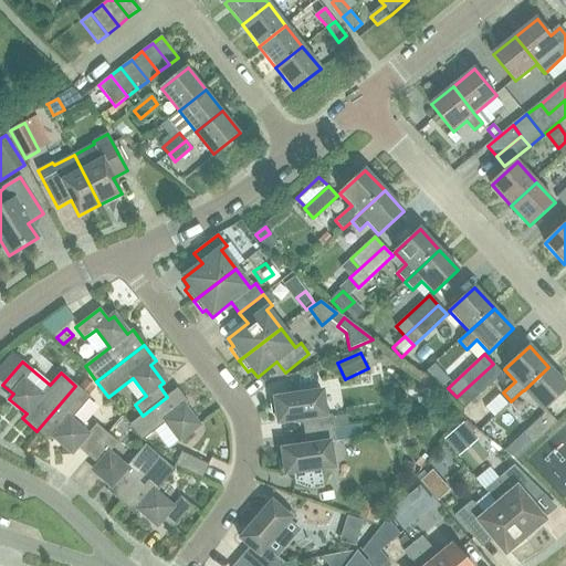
[(469,386),(457,397),(465,407),(502,374),(493,364),(469,386)]
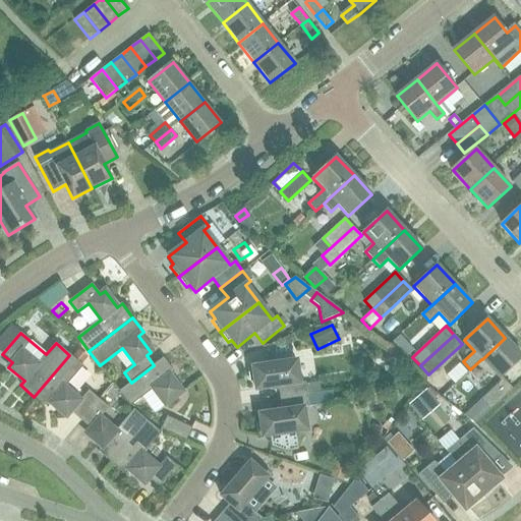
[(520,354),(505,338),(482,359),(500,379),(520,358),(520,354)]
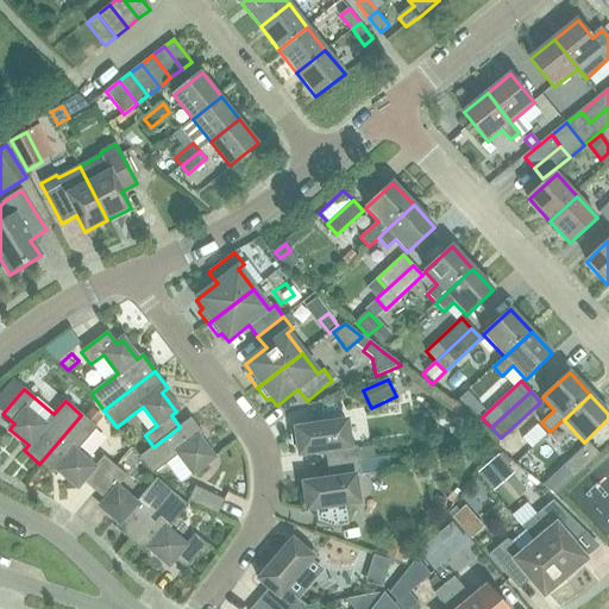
[(93,409),(86,419),(94,426),(102,418),(93,409)]
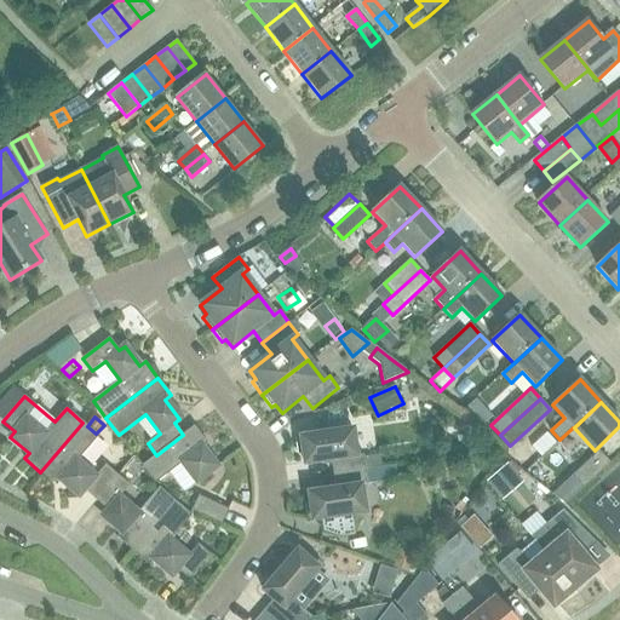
[(85,491),(96,500),(118,475),(105,465),(95,477),(76,461),(99,436),(96,434),(87,426),(82,423),(40,472),(56,486),(61,481),(80,497),(85,491)]
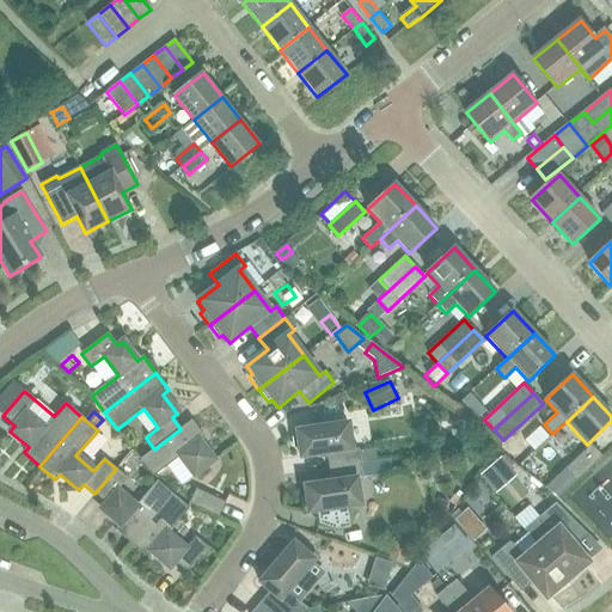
[(191,421),(181,429),(154,450),(140,459),(154,477),(181,457),(195,476),(214,461),(200,442),(206,438),(191,421)]
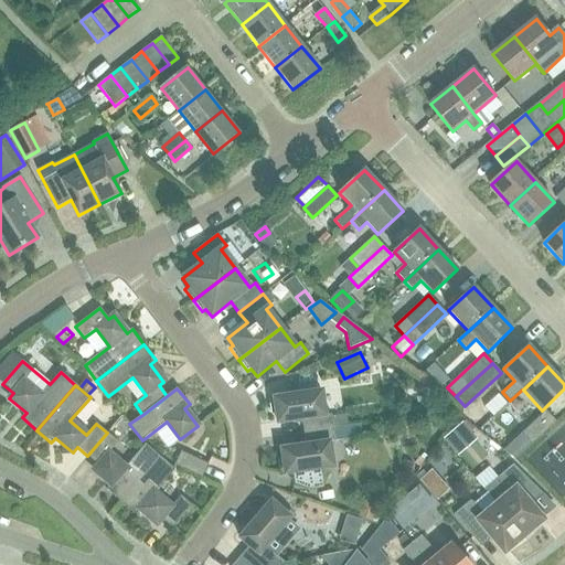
[(301,419),(304,433),(333,428),(331,414),(326,415),(321,391),(269,398),(272,414),(276,413),(277,423),(301,419)]
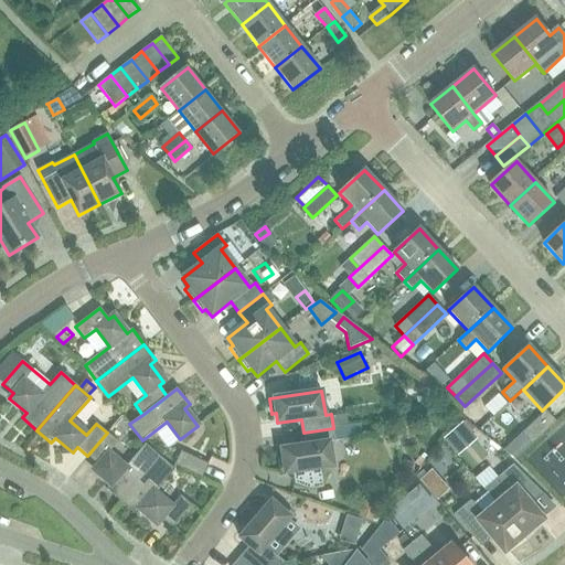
[(499,395),(484,407),(493,417),(507,404),(499,395)]
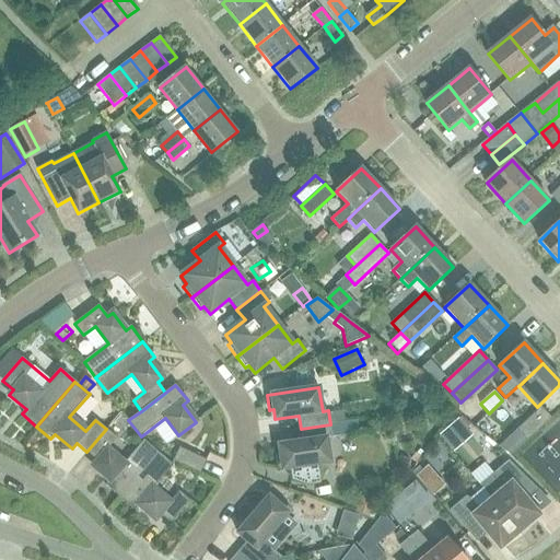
[(511,455),(550,418),(541,408),(500,447),(511,455)]
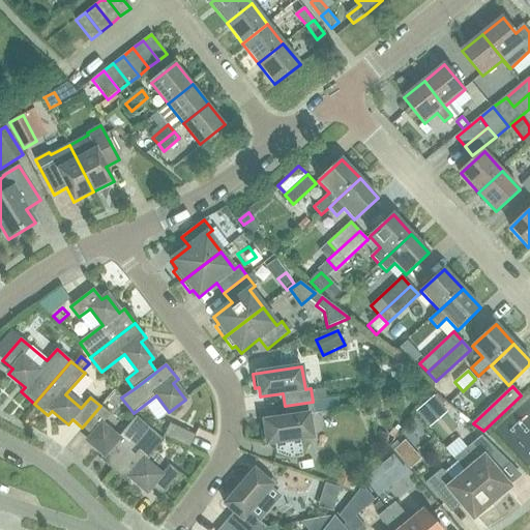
[(435,395),(416,411),(430,428),(448,412),(435,395)]
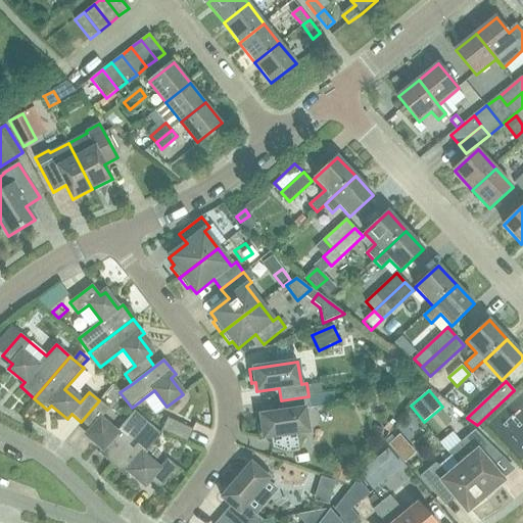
[(304,410),(311,409),(322,407),(321,394),(308,396),(281,400),(283,413),(260,416),(262,425),(257,425),(259,439),(272,437),(273,448),(287,453),(299,452),(296,434),(308,432),(304,410)]
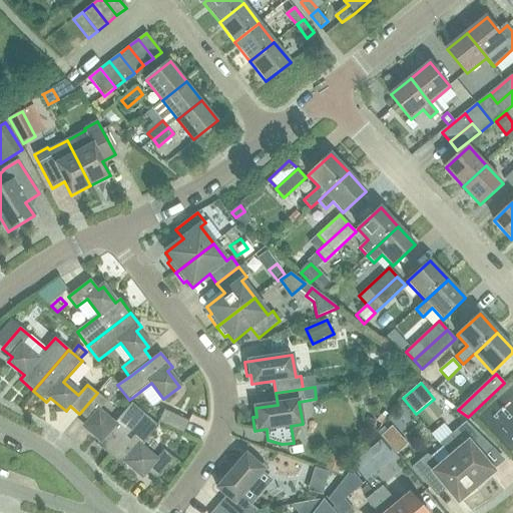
[(96,445),(110,456),(145,415),(131,404),(113,425),(98,412),(107,402),(97,393),(79,414),(89,423),(85,427),(100,440),(96,445)]
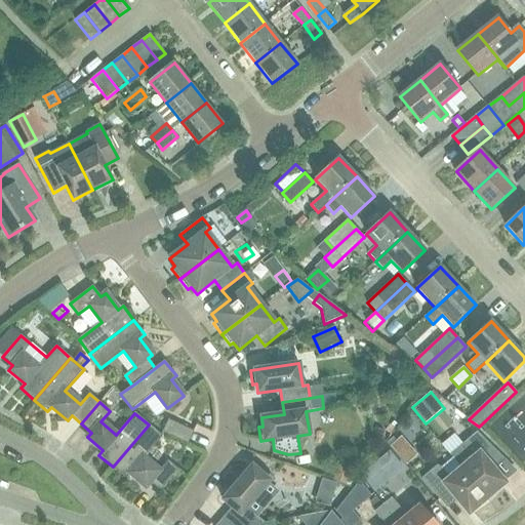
[(188,444),(194,432),(168,419),(162,432),(188,444)]
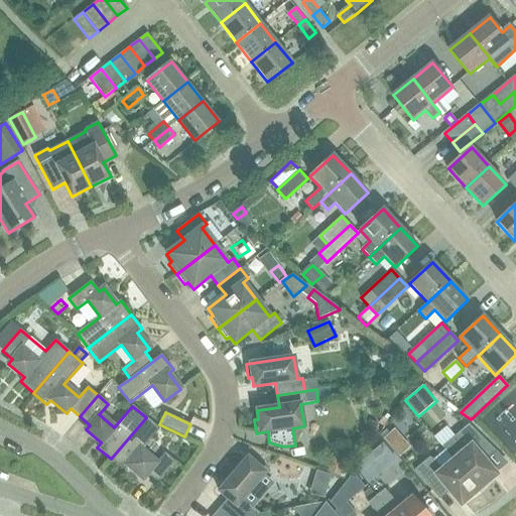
[(146,417),(111,459),(124,471),(128,466),(143,479),(147,474),(157,483),(175,462),(165,453),(156,464),(141,450),(159,428),(146,417)]
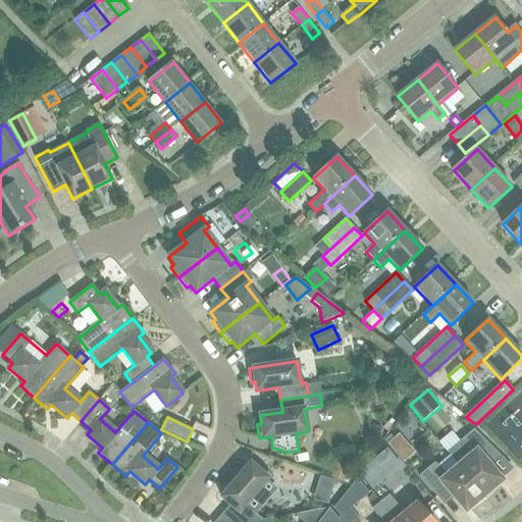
[(445,428),(432,439),(440,448),(453,437),(445,428)]
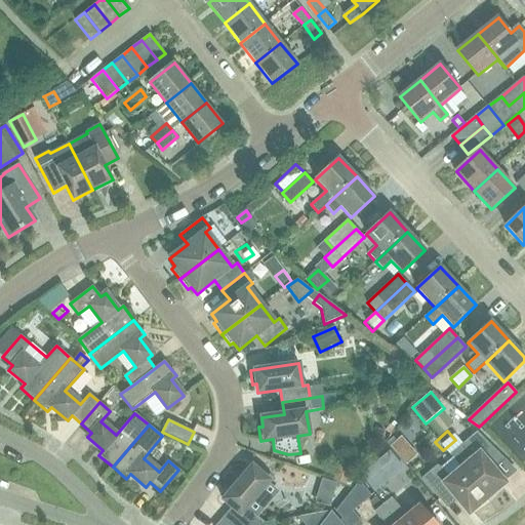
[(477,432),(462,444),(449,454),(460,468),(488,499),(490,498),(498,488),(506,482),(505,481),(503,482),(490,467),(501,457),(505,460),(505,459),(477,432)]
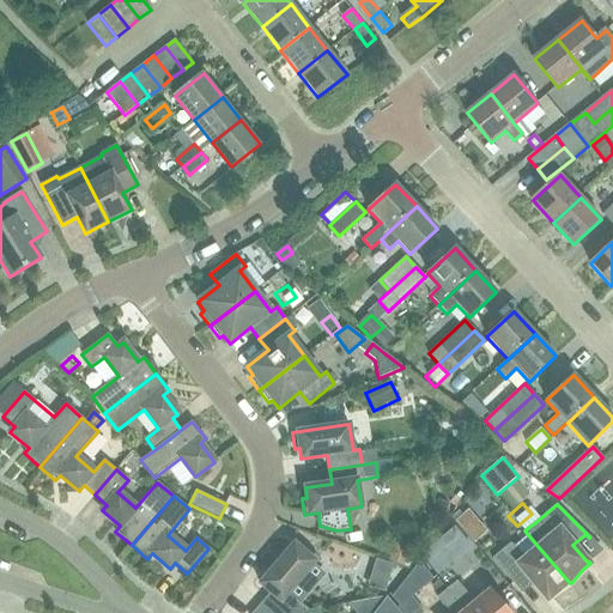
[(468,511),(455,522),(473,544),(486,533),(468,511)]
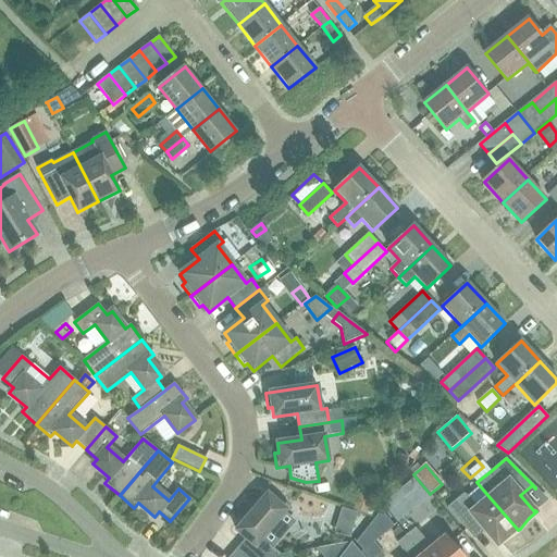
[(395,491),(412,511),(431,496),(413,475),(395,491)]
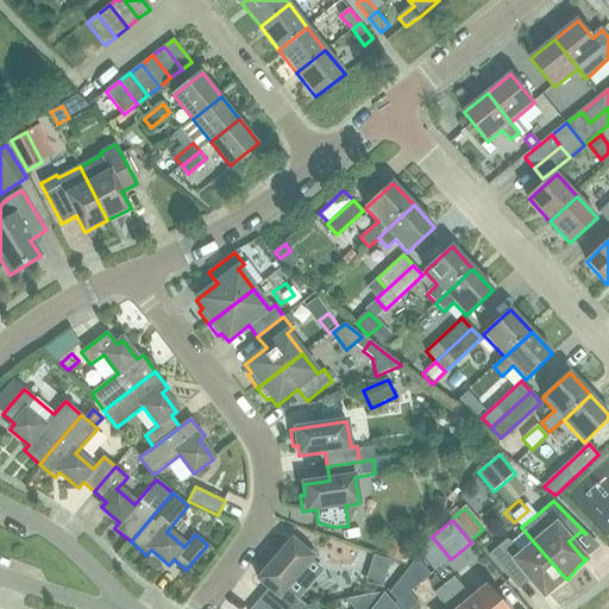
[(566,579),(534,542),(523,552),(507,539),(489,554),(519,590),(519,589),(516,585),(527,576),(542,595),(541,596),(542,597),(551,590),(563,582),(566,579)]
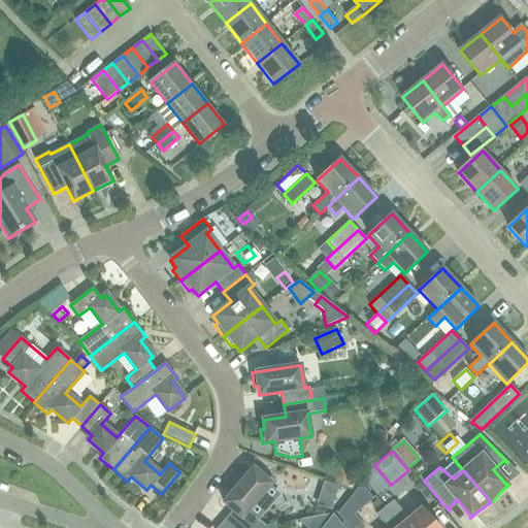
[(232,510),(225,520),(233,527),(251,527),(253,527),(264,527),(266,526),(249,510),(274,481),(263,471),(260,474),(254,468),(224,503),(232,510)]
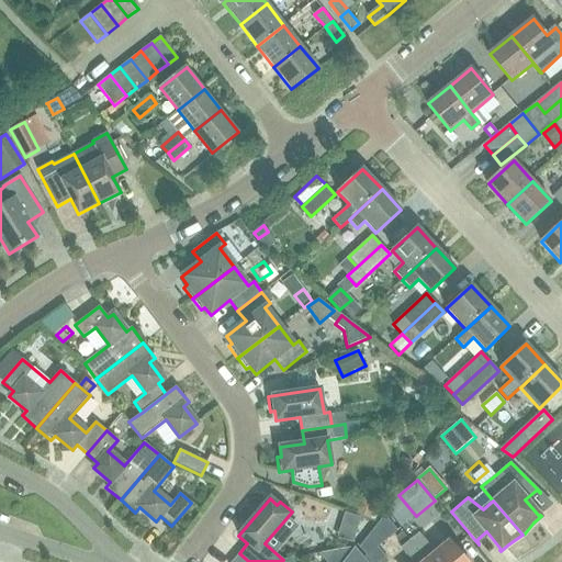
[(362,502),(357,516),(371,520),(375,506),(362,502)]
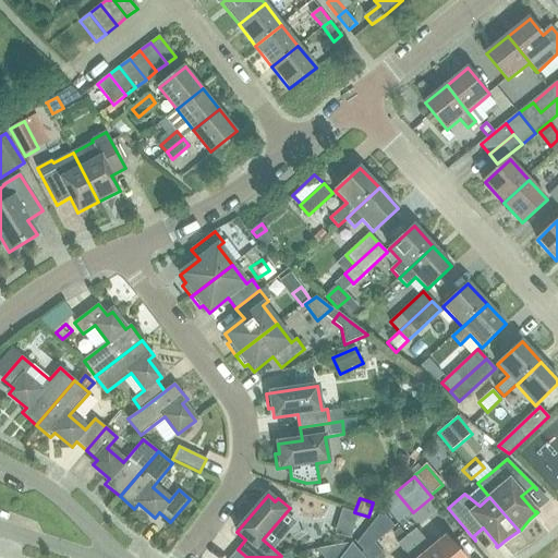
[(342,510),(339,522),(354,526),(359,514),(342,510)]
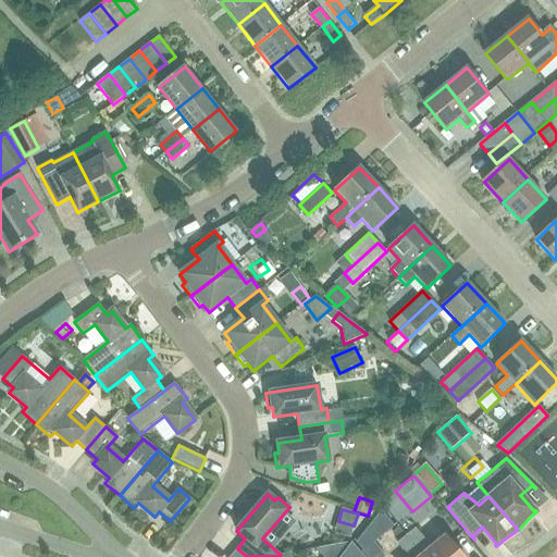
[(381,511),(354,545),(363,556),(385,556),(386,556),(374,543),(394,527),(381,511)]
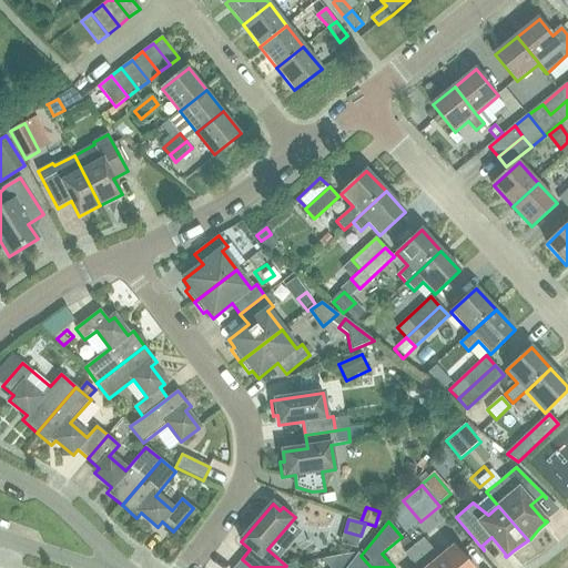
[(414,546),(432,567),(470,567),(453,547),(439,558),(424,538),(414,546)]
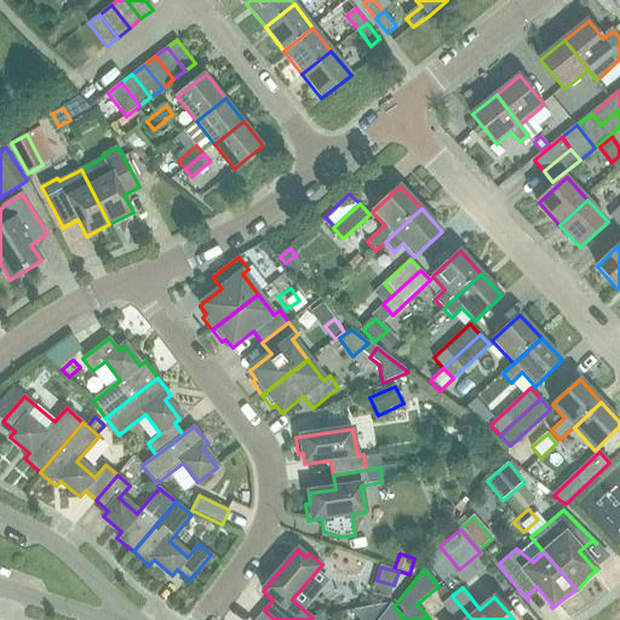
[(471,619),(452,596),(442,604),(454,619),(471,619)]
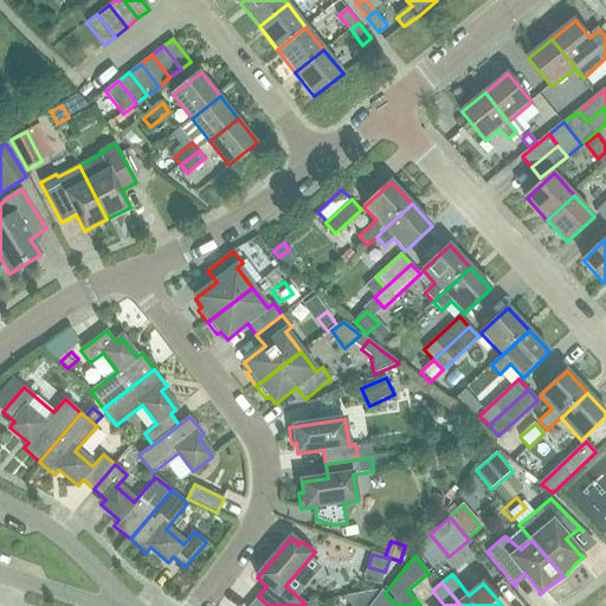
[(382,590),(369,605),(395,605),(385,593),(382,590)]
